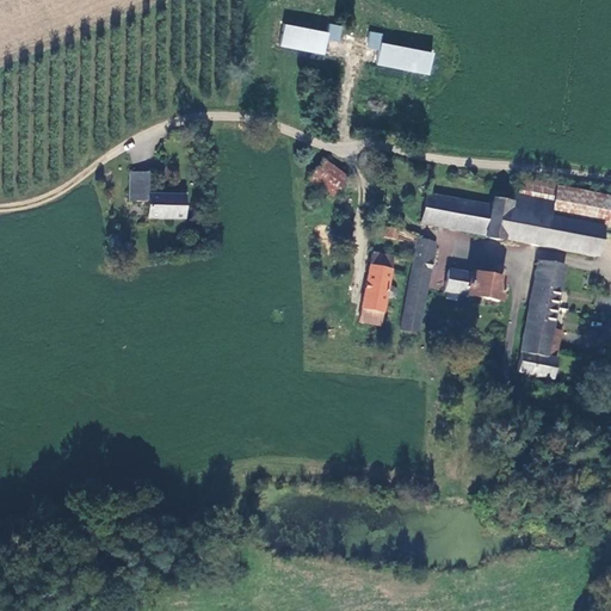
[(329,23),(328,32),(284,23),(279,47),(325,55),(328,39),(339,42),(343,26),(329,23)]
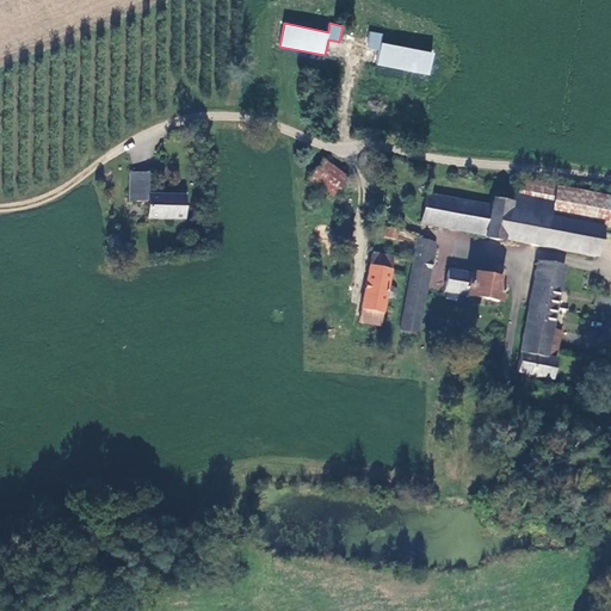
[(380,49),(382,32),(370,31),(368,48),(380,49)]
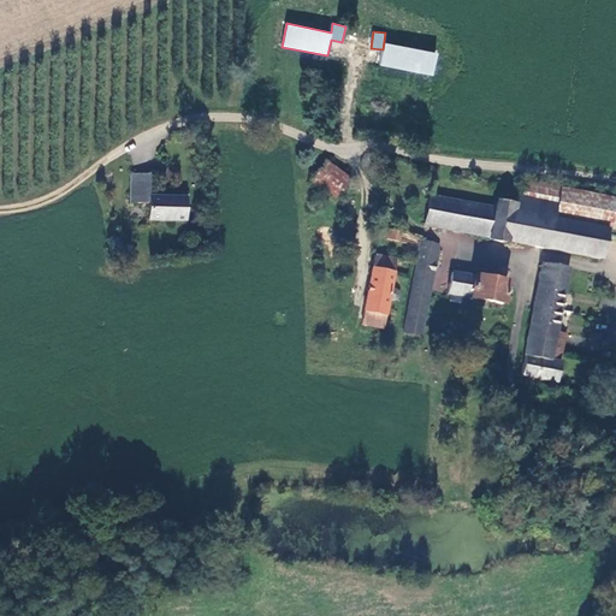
[(380,65),(433,77),(438,54),(385,42),(380,65)]
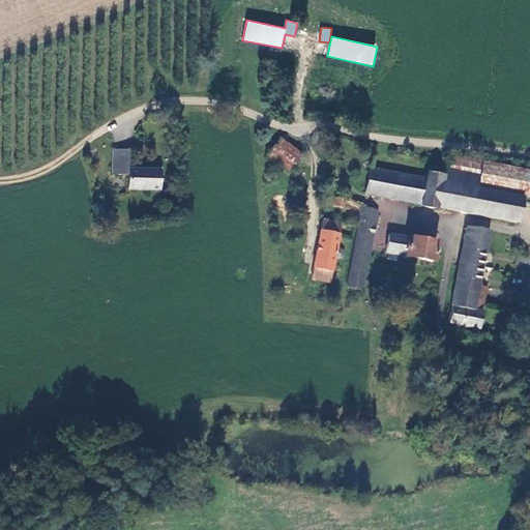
[(276,70),(266,68),(264,80),(274,82),(276,70)]
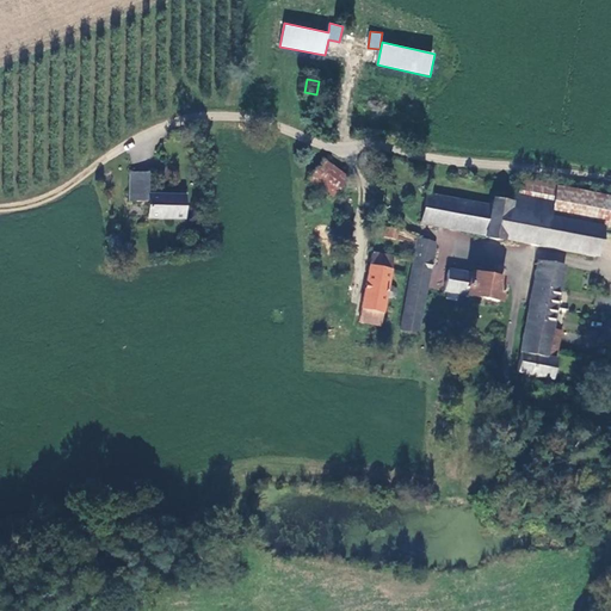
[(346,180),(321,162),(307,181),(332,201),(346,180)]
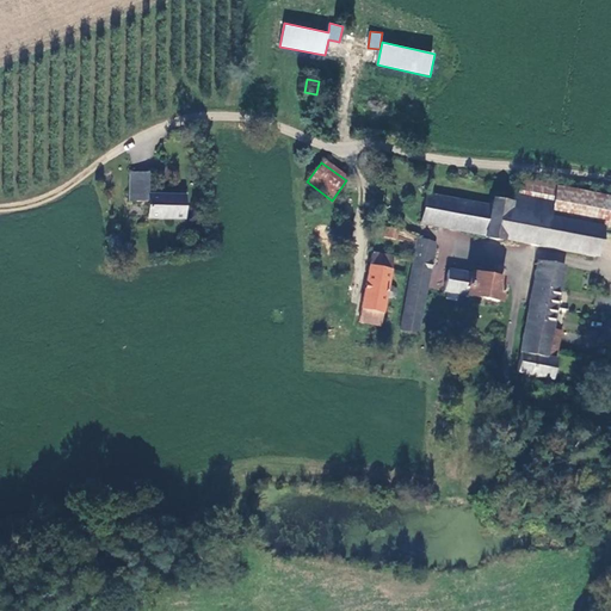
[(148,174),(130,173),(130,190),(143,191),(143,195),(148,195),(148,174)]
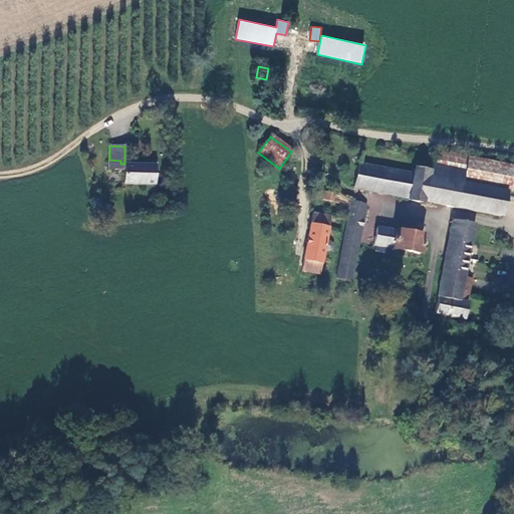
[(430,165),(429,172),(428,176),(505,192),(513,194),(513,167),(468,158),(468,157),(438,151),(435,165),(430,165)]
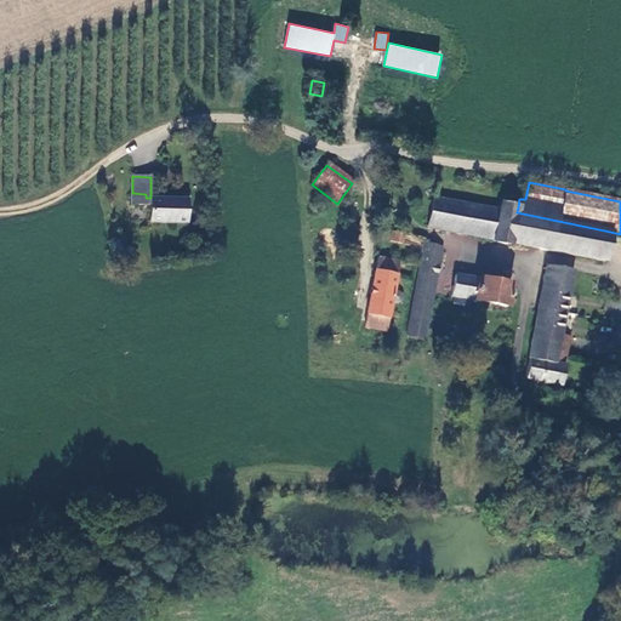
[(146,194),(132,193),(131,201),(131,205),(151,205),(149,222),(187,224),(187,200),(175,199),(174,203),(164,203),(164,199),(151,198),(146,198),(146,194)]
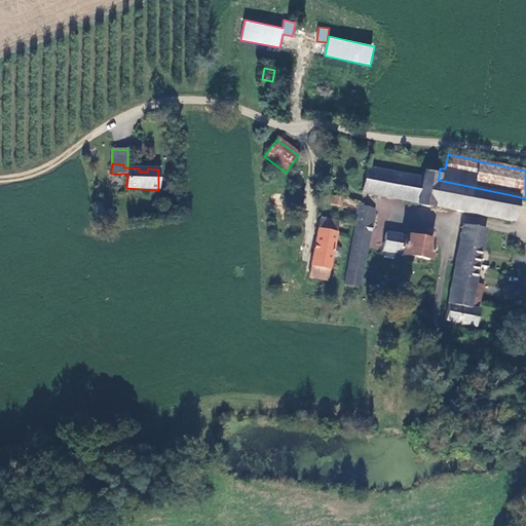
[(367,166),(362,193),(416,204),(416,207),(431,210),(431,208),(512,224),(517,196),(438,180),(439,176),(422,174),(421,177),(367,166)]
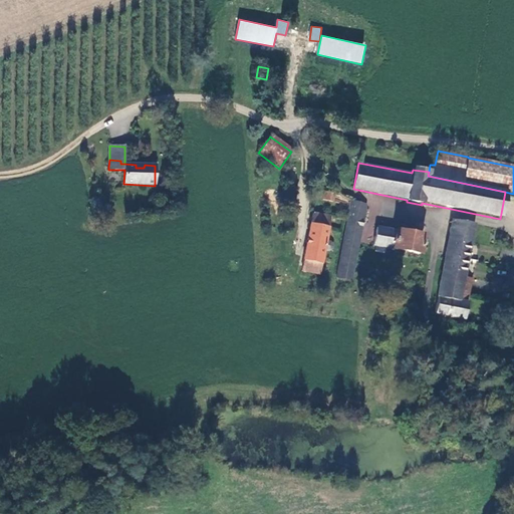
[(333,195),(323,193),(321,202),(332,204),(333,195)]
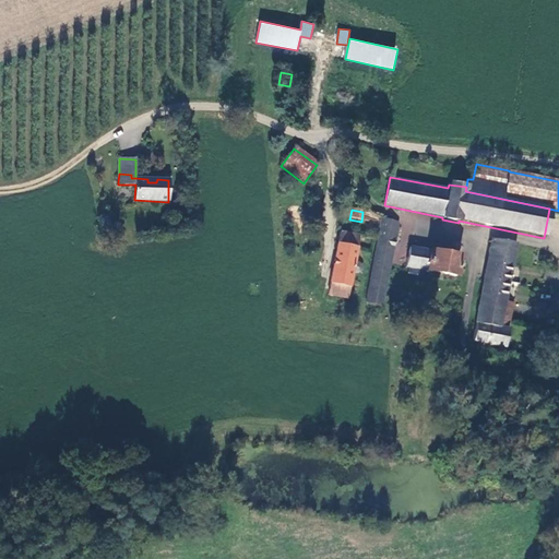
[(397,223),(382,219),(366,304),(382,307),(397,223)]
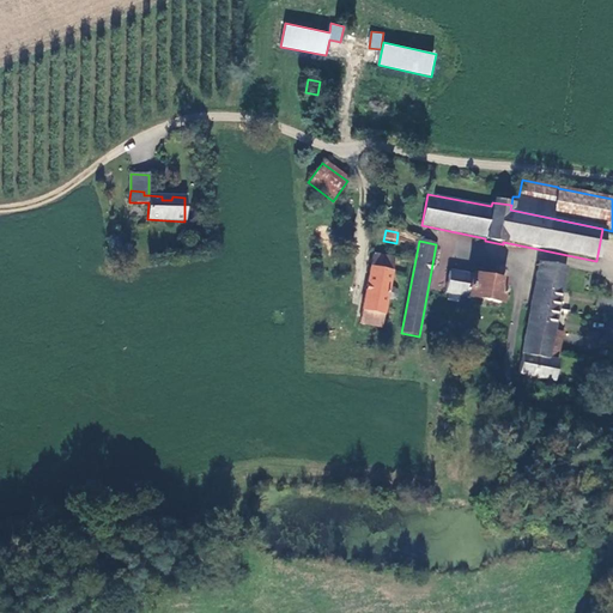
[(388,290),(394,260),(374,256),(359,325),(380,331),(386,298),(388,299),(389,301),(393,301),(395,299),(396,298),(396,297),(398,296),(398,293),(398,292),(396,291),(395,291),(395,290),(394,290),(393,289),(390,289),(388,290)]
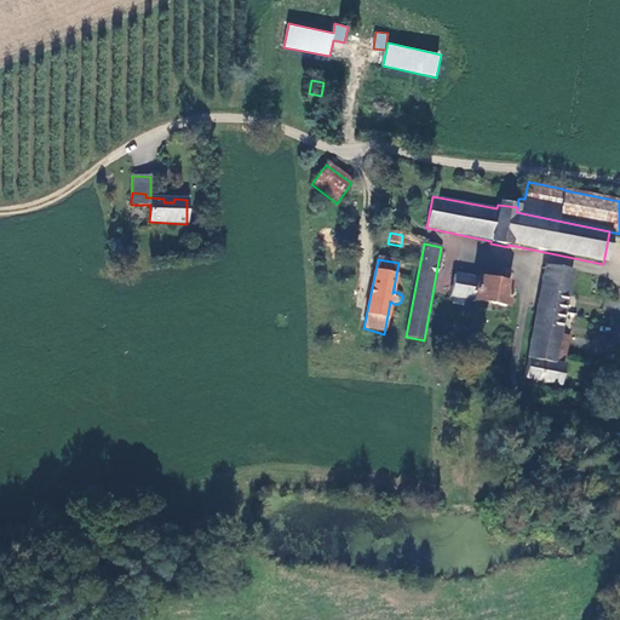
[(554,363),(570,280),(572,274),(546,268),(524,379),(558,388),(563,366),(554,363)]
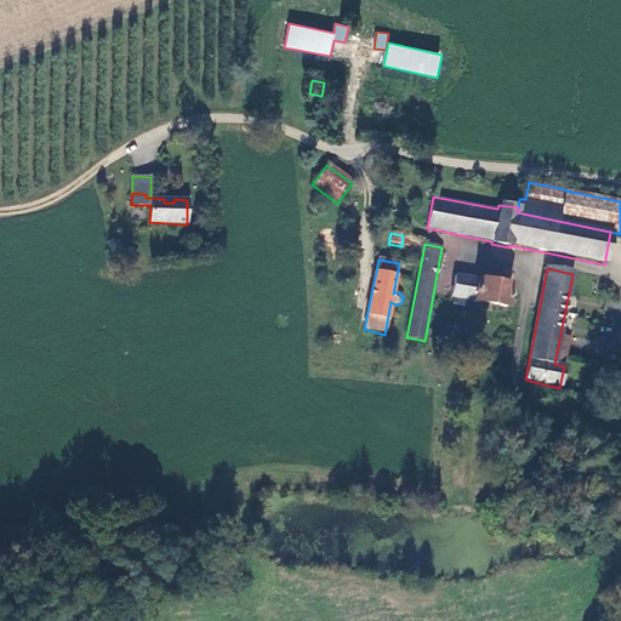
[(511,286),(456,277),(450,298),(454,298),(453,307),(463,309),(466,301),(507,311),(511,286)]
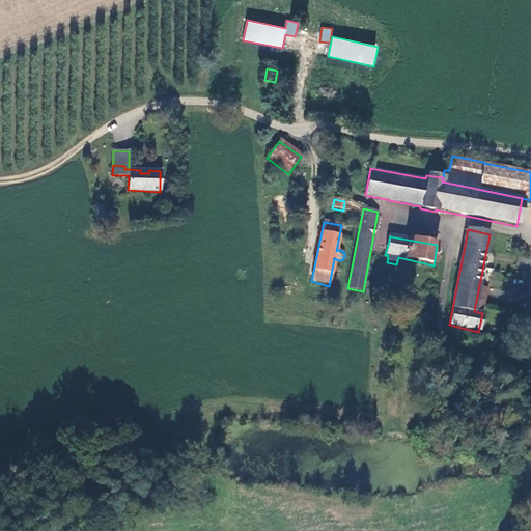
[(488,240),(474,311),(482,313),(488,281),(520,287),(525,255),(516,245),(488,240)]
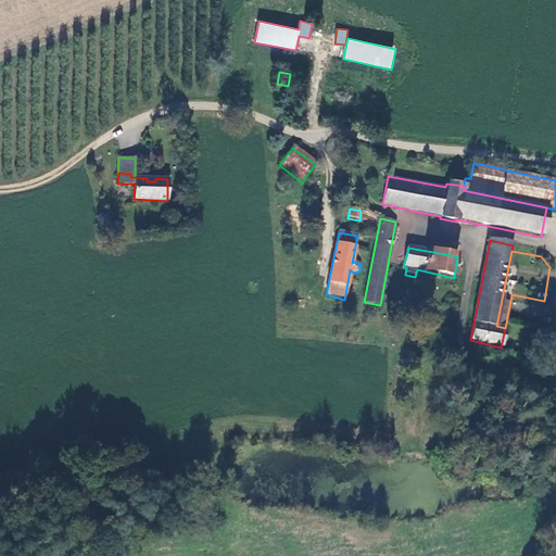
All buildings are outlined.
